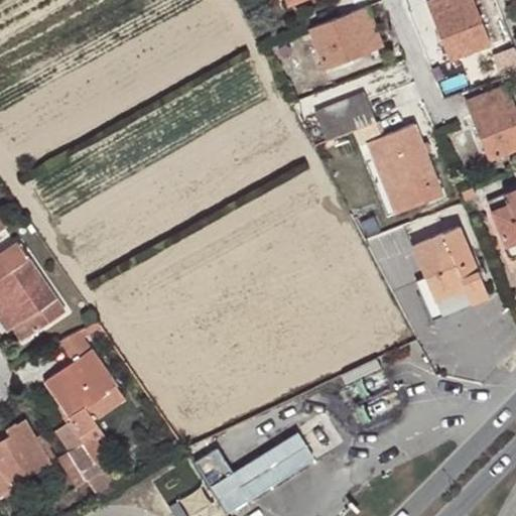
[(490,44),(473,0),(431,0),(428,1),(450,59),(490,44)]
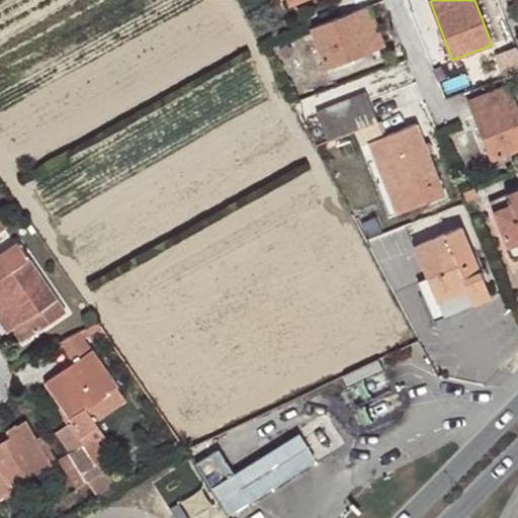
[(384,47),(368,6),(310,29),(327,69),(384,47)]
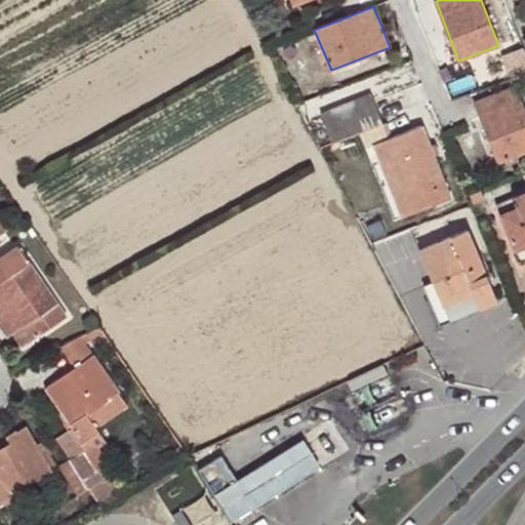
[(524,152),(524,110),(516,86),(475,102),(499,162),(524,152)]
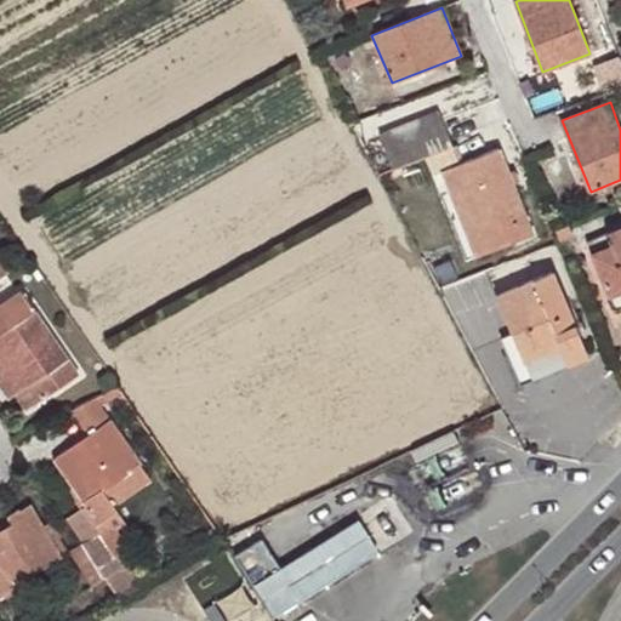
[(453,147),(440,115),(381,137),(393,169),(453,147)]
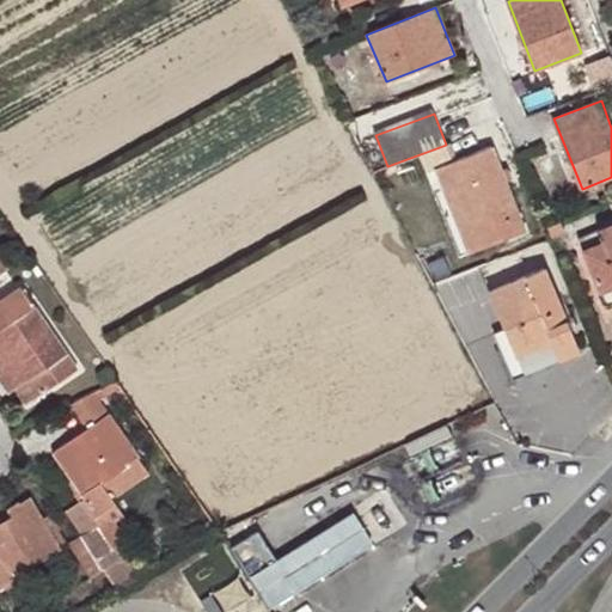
[(435,170),(445,193),(454,190),(478,250),(525,232),(491,148),(435,170)]
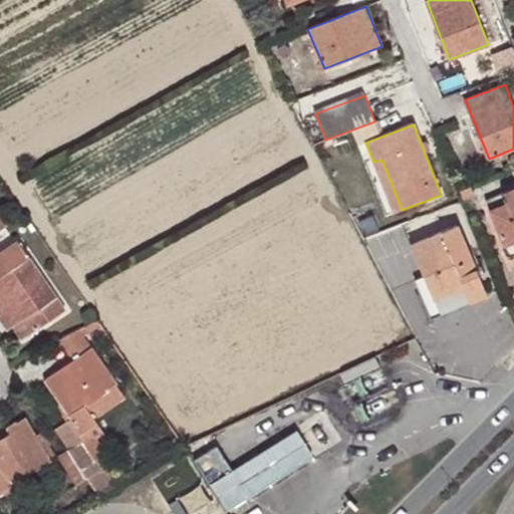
[(381,160),(373,162),(394,213),(402,210),(381,160)]
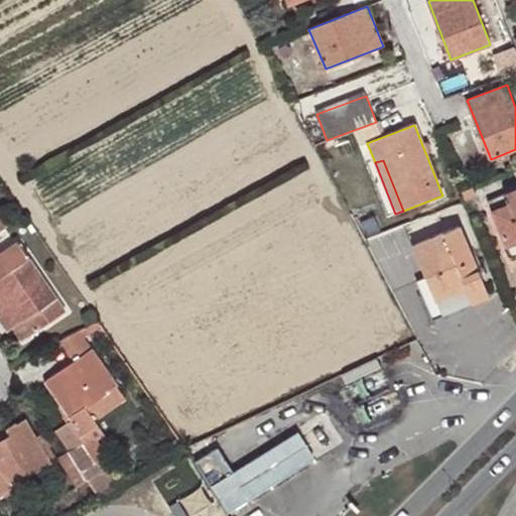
[(506,246),(515,242),(515,188),(487,201),(506,246)]
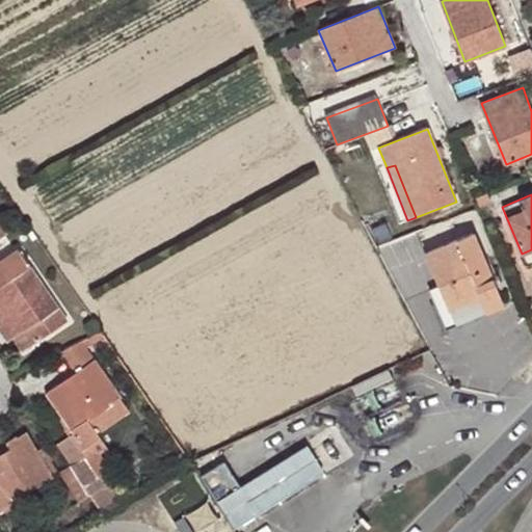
[(426,253),(439,287),(449,309),(479,298),(485,313),(504,306),(475,234),(426,253)]
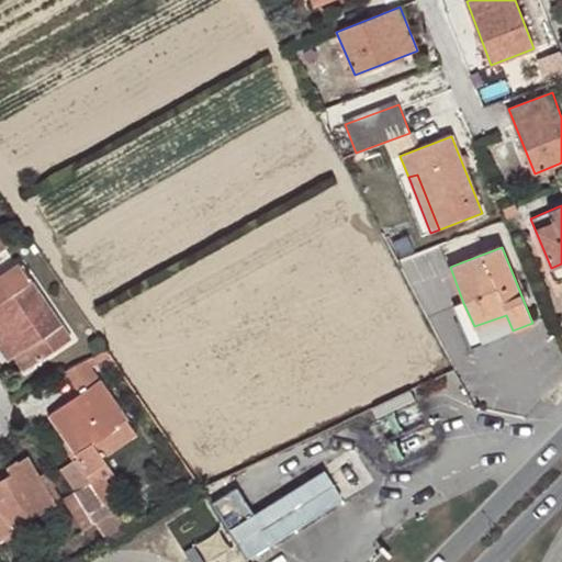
[(561,278),(561,263),(551,268),(557,281),(561,278)]
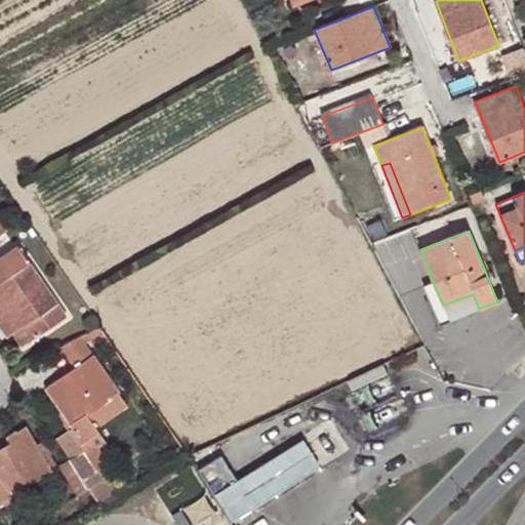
[(0,303),(18,332),(28,346),(65,320),(17,250),(0,260),(0,303)]
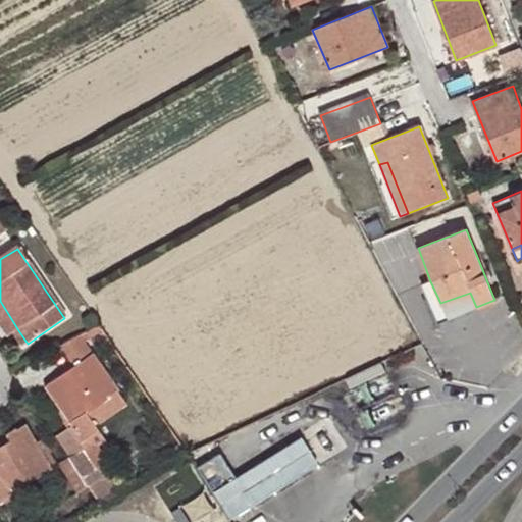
[(440,303),(430,281),(416,285),(431,323),(476,307),(470,293),(440,303)]
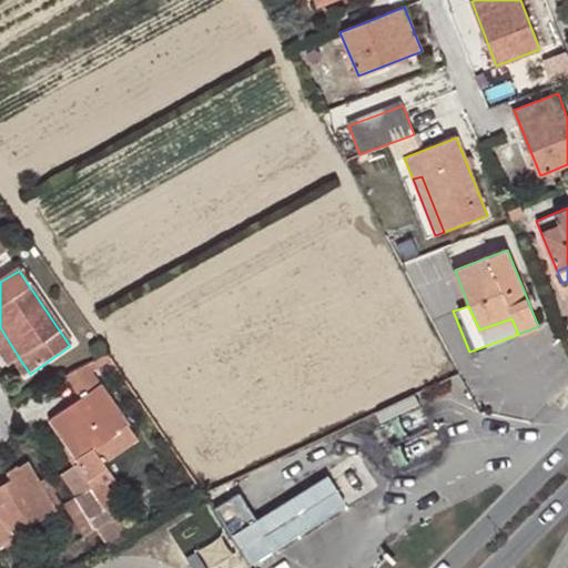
[(20,359),(0,327),(0,356),(7,367),(20,359)]
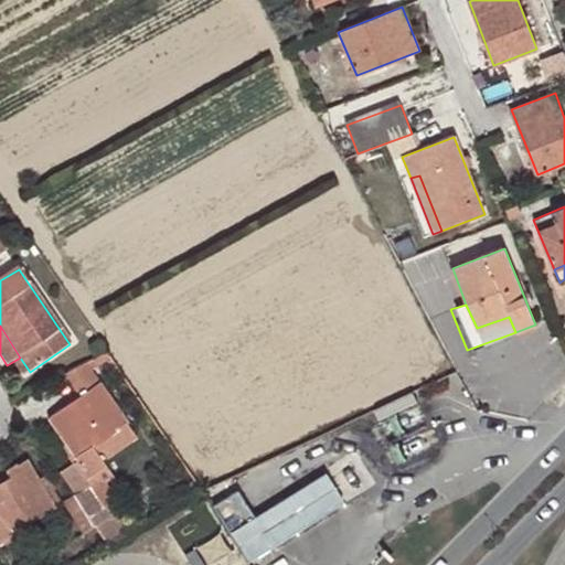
[(97,526),(115,514),(91,478),(107,467),(105,461),(138,438),(102,384),(51,417),(77,461),(62,472),(77,496),(97,526)]
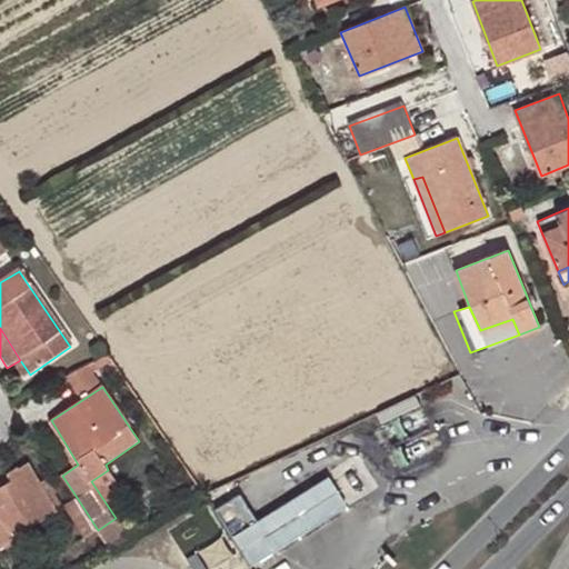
[(392,443),(430,426),(415,395),(377,412),(392,443)]
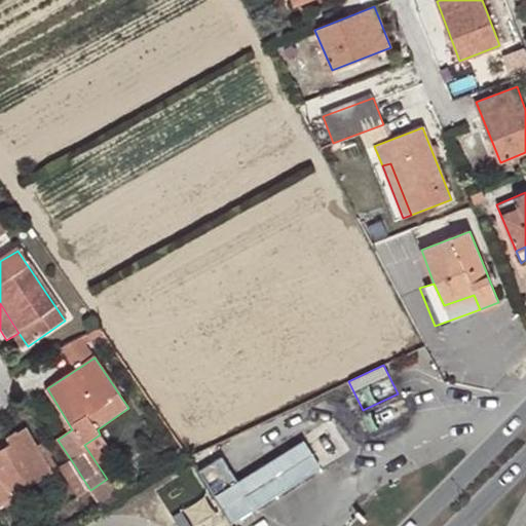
[(0,483),(3,482),(12,496),(52,472),(27,428),(6,439),(9,445),(0,450),(0,483)]
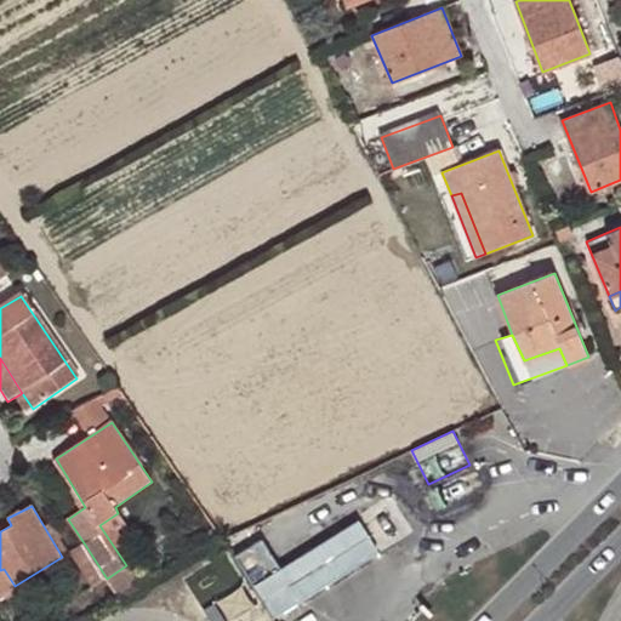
[(358,520),(279,567),(300,598),(376,552),(358,520)]
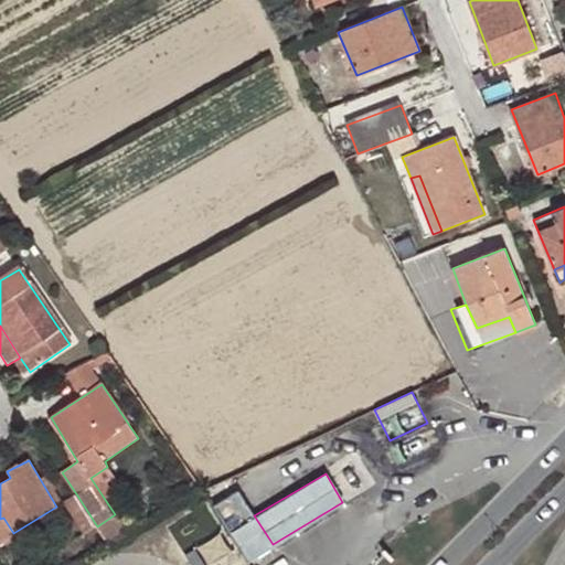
[(212,505),(247,561),(273,544),(254,515),(238,490),(212,505)]
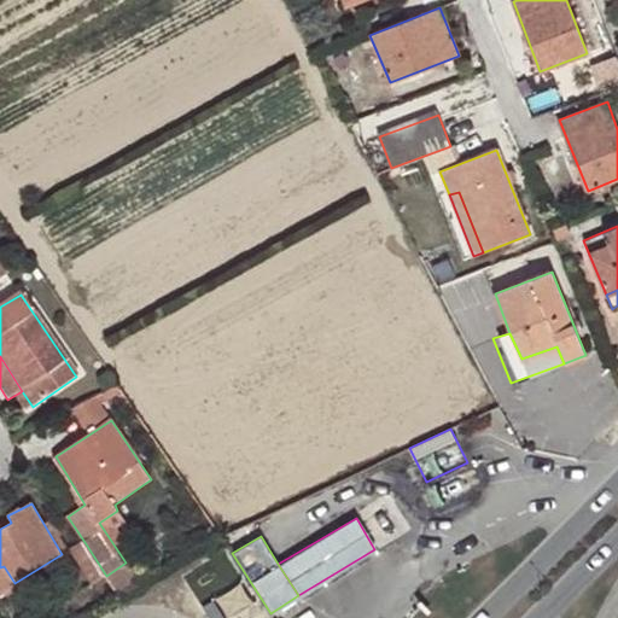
[(92,584),(106,576),(85,542),(70,551),(89,586),(92,584)]
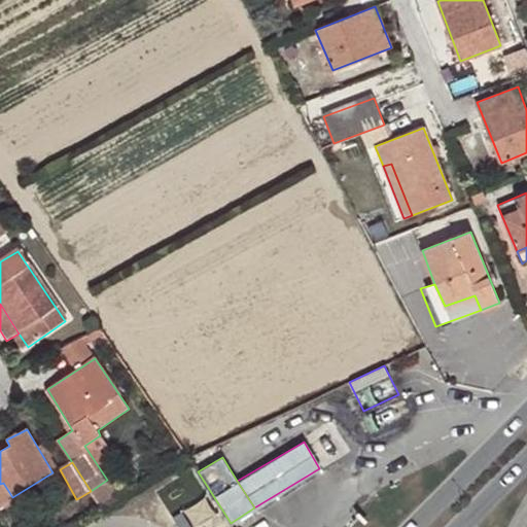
[(0,508),(14,500),(12,497),(3,483),(0,484),(0,508)]
